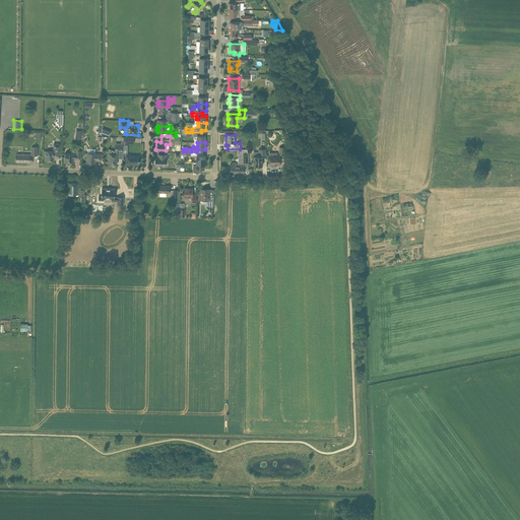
[(45,150),(45,155),(46,155),(46,160),(54,160),(54,157),(60,158),(61,144),(56,143),(55,148),(54,148),(54,151),(45,150)]
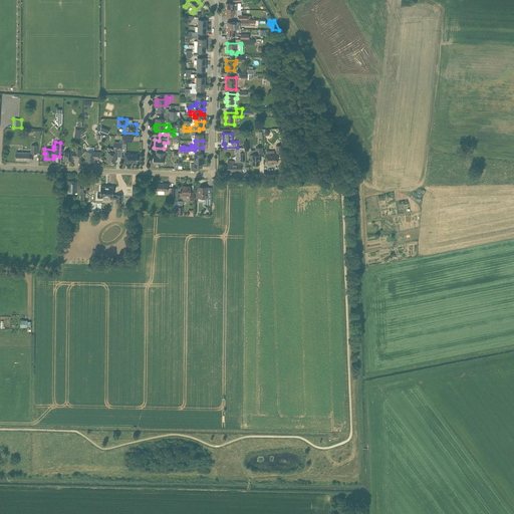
[(106,157),(106,162),(113,162),(114,162),(115,163),(115,161),(115,157),(121,157),(121,152),(121,149),(121,144),(114,143),(114,149),(114,150),(112,150),(111,148),(108,148),(106,150),(106,152),(108,154),(107,157),(106,157)]
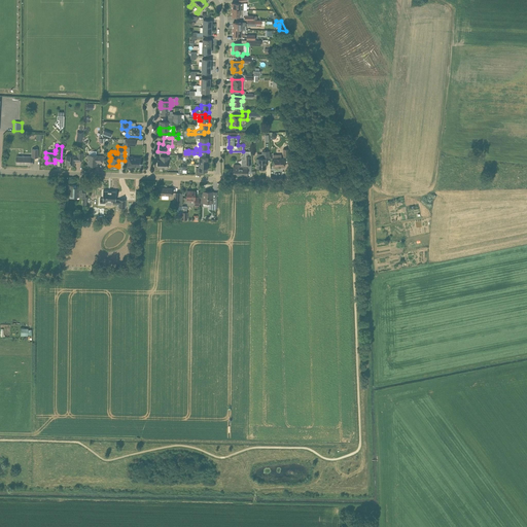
[(266,156),(270,156),(270,151),(262,151),(262,157),(256,159),(256,168),(267,168),(266,156)]
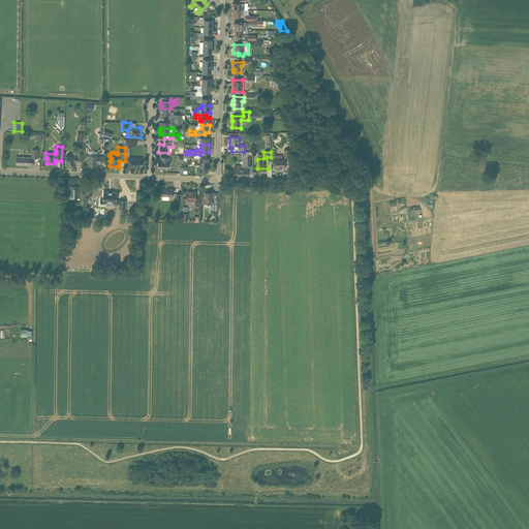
[(83,157),(83,154),(78,153),(78,157),(74,156),(66,156),(66,164),(74,165),(74,161),(78,161),(83,162),(83,157)]
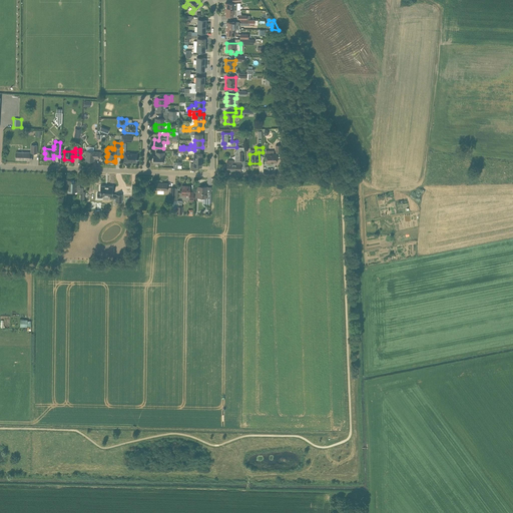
[(85,155),(86,155),(86,160),(91,160),(91,159),(94,159),(94,158),(100,158),(100,153),(100,151),(94,151),(86,150),(86,151),(85,151),(85,155)]
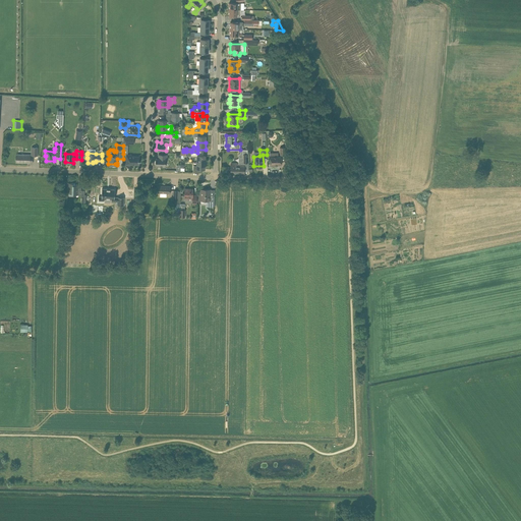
[(248,154),(239,154),(239,160),(243,160),(243,162),(248,162),(248,154)]
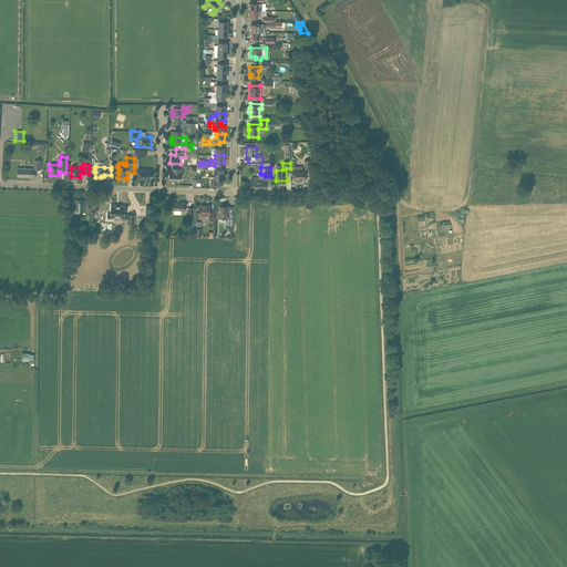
[(137,179),(143,179),(143,178),(152,179),(152,169),(143,169),(143,168),(137,168),(137,179)]
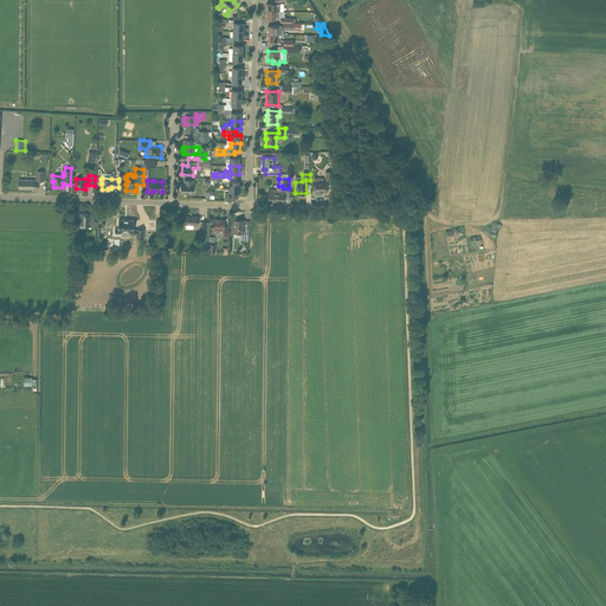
[(185,194),(192,194),(193,189),(194,189),(194,180),(185,180),(185,185),(182,185),(182,187),(181,187),(181,193),(185,193),(185,194)]
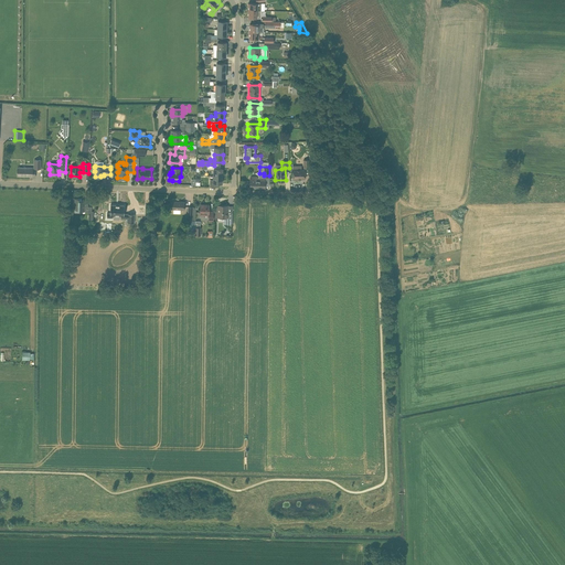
[(300,179),(306,179),(306,169),(292,170),(294,180),(300,180),(300,179)]
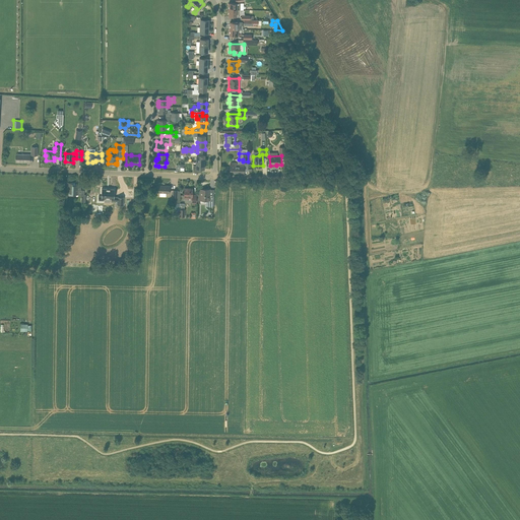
[(196,166),(193,166),(193,172),(197,172),(197,169),(204,169),(204,161),(197,161),(196,166)]
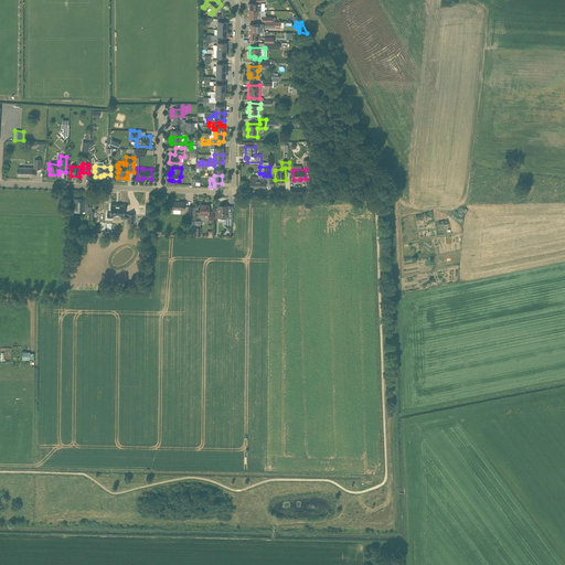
[(262,177),(251,177),(251,187),(265,188),(265,178),(262,178),(262,177)]
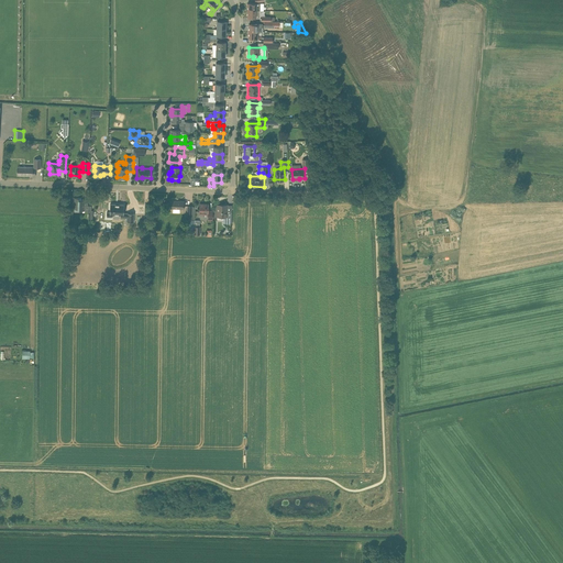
[(81,200),(81,198),(74,198),(74,209),(79,209),(79,210),(91,211),(91,206),(88,206),(88,200),(81,200)]
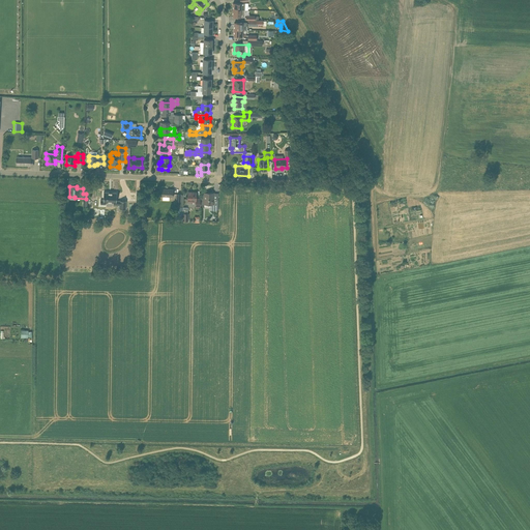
[(174,189),(159,188),(159,196),(163,197),(163,200),(170,200),(170,197),(173,197),(174,189)]
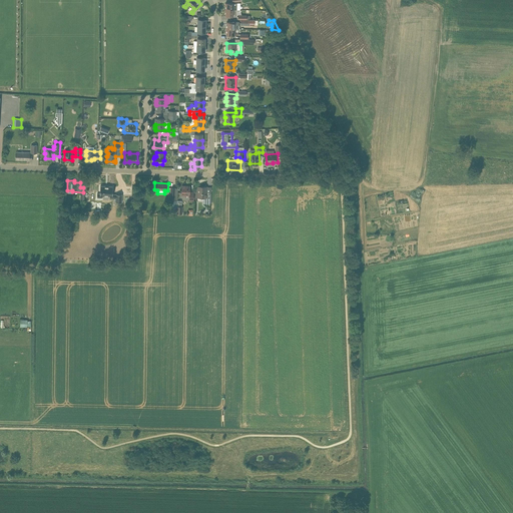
[(113,186),(100,185),(100,193),(97,193),(97,197),(103,197),(103,195),(110,196),(110,198),(115,199),(115,201),(122,202),(122,194),(112,193),(113,186)]
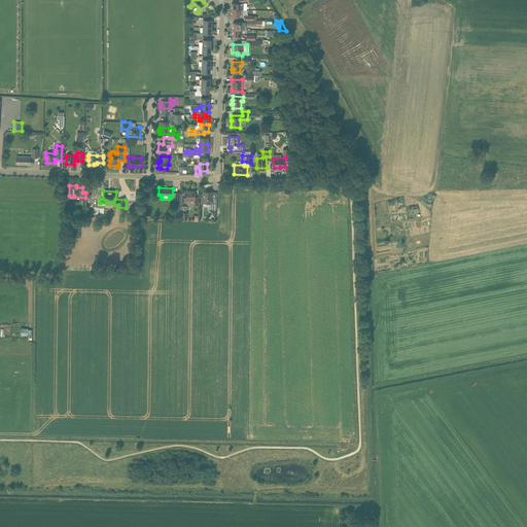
[(186,199),(186,202),(187,202),(187,205),(195,205),(195,206),(200,206),(200,198),(196,198),(196,190),(187,190),(187,194),(186,199)]
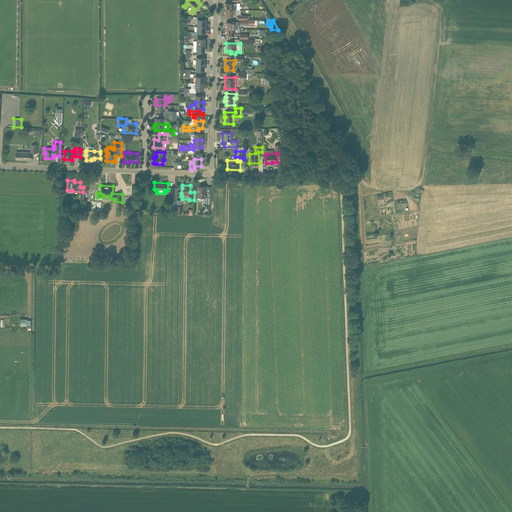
[(203,203),(210,204),(211,193),(207,193),(207,186),(197,186),(197,197),(204,197),(203,203)]
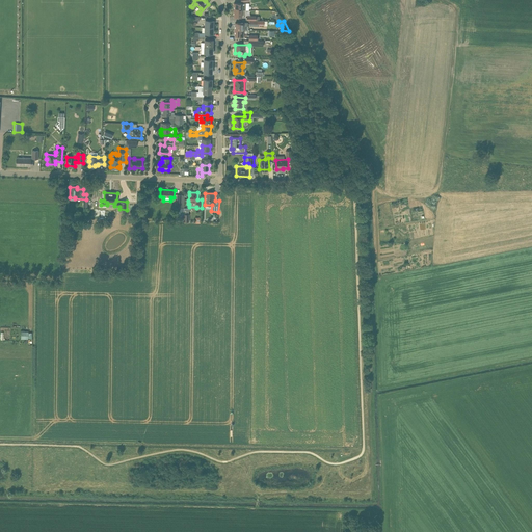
[(182,194),(177,194),(177,208),(184,208),(185,195),(182,195),(182,194)]
